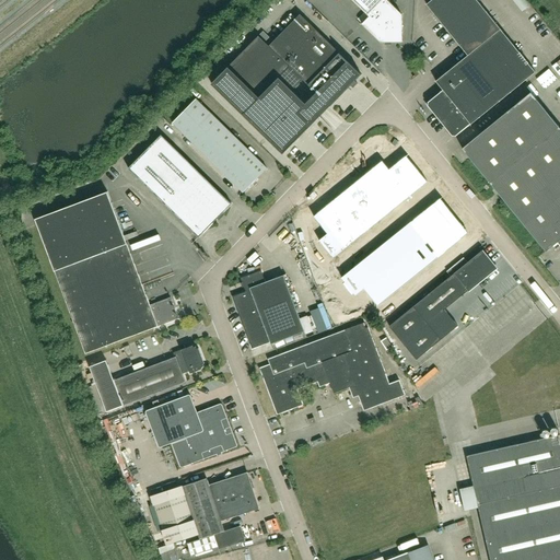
[(401,14),(386,0),(351,0),(369,16),(362,24),(381,43),(403,43),(401,14)]
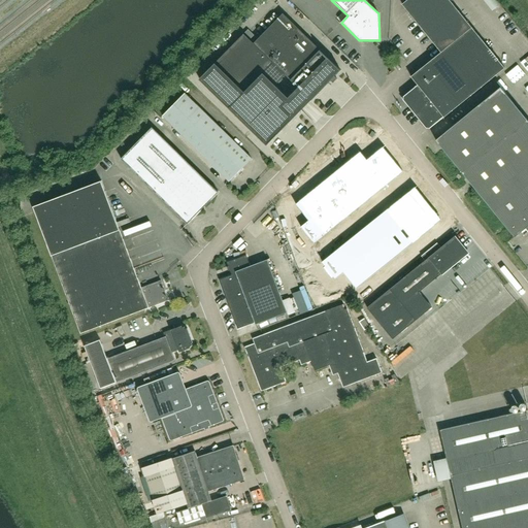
[(407,0),(402,4),(441,53),(411,76),(418,86),(409,92),(408,102),(429,129),(443,118),(504,68),(449,0),(407,0)]
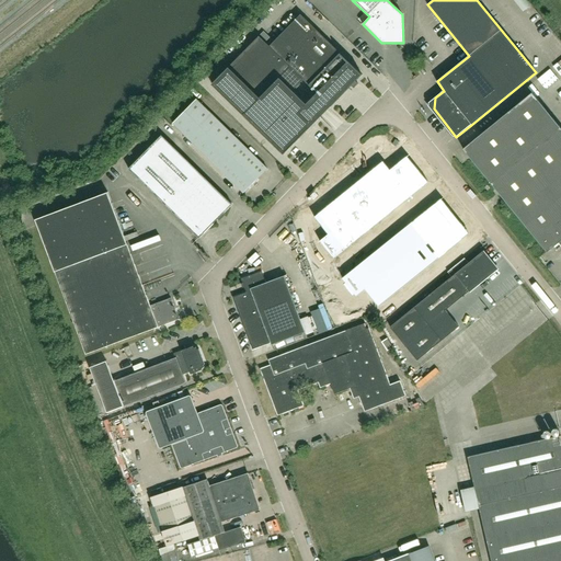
[(511,0),(521,15),(526,12),(518,0),(511,0)]
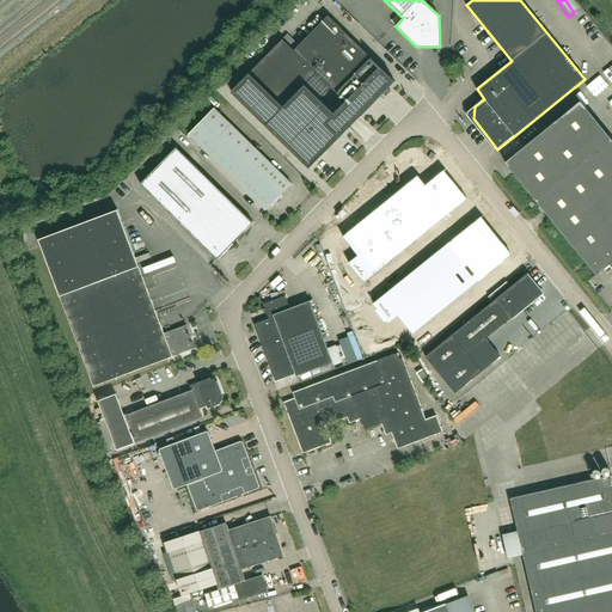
[(391,92),(387,89),(395,81),(328,16),(294,50),(282,40),(231,92),(310,169),(349,128),(360,116),(384,93),(386,97),(391,92)]
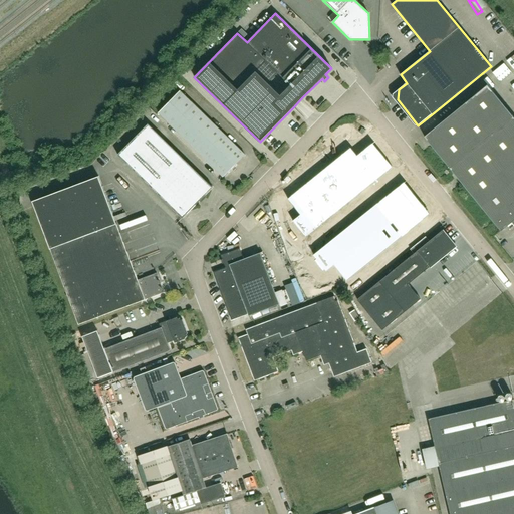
[(513,117),(487,85),(425,136),(424,137),(451,170),(462,183),(501,231),(507,226),(511,223),(513,225),(513,117)]
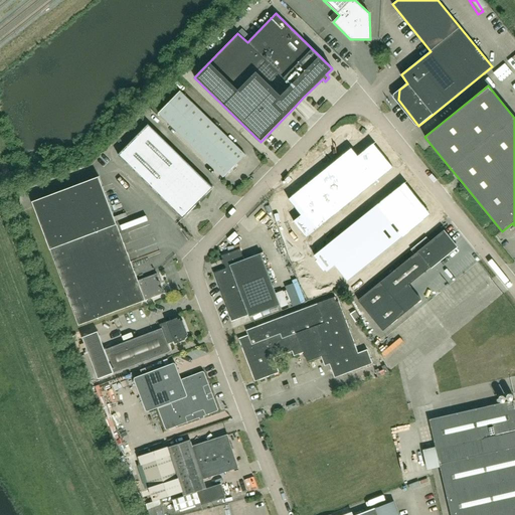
[(245,155),(180,91),(158,113),(221,175),(223,177),(229,171),(245,155)]
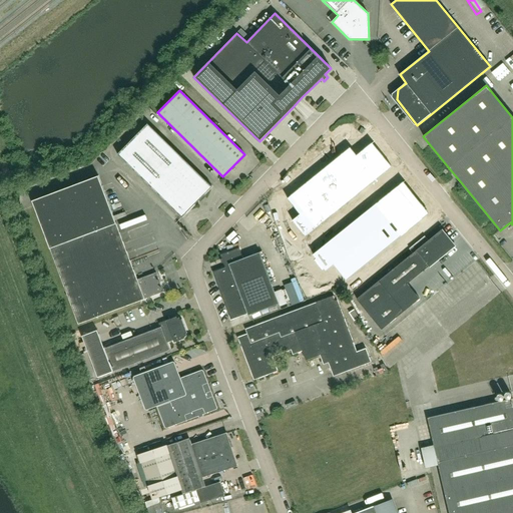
[(212,187),(147,123),(117,154),(182,217),(199,199),(203,195),(212,187)]
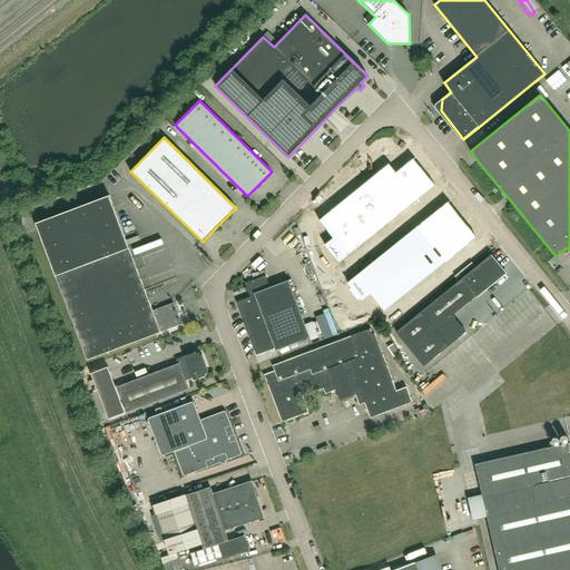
[(390,164),(320,220),(334,238),(325,245),(340,263),(435,185),(414,158),(396,173),(390,164)]
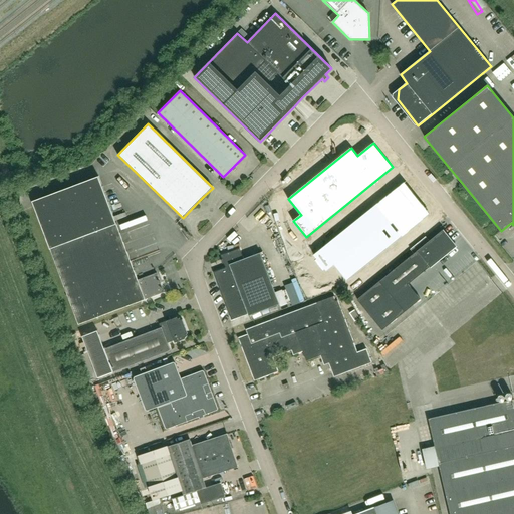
[(138,280),(98,176),(32,201),(50,249),(78,324),(164,292),(157,273),(138,280)]
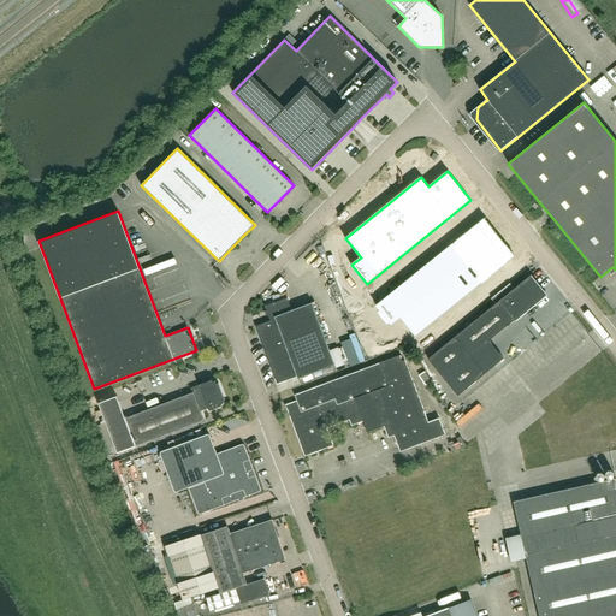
[(377,306),(391,325),(401,317),(416,336),(515,255),(485,218),(377,306)]
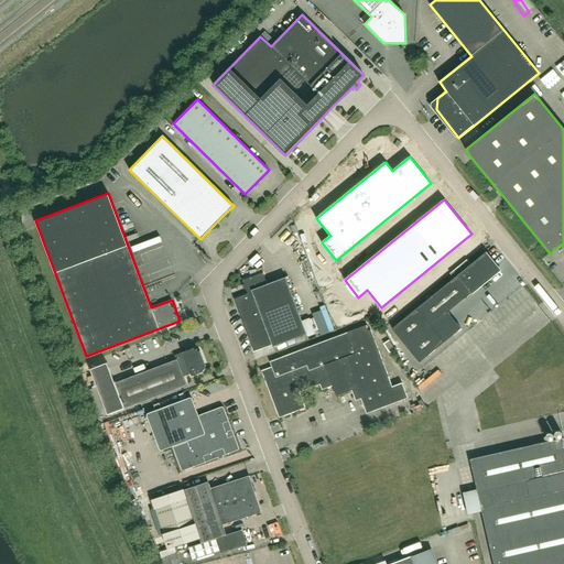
[(462,328),(447,312),(499,270),(486,255),(477,262),(476,261),(467,268),(468,270),(459,277),(458,274),(392,328),(420,362),(462,328)]
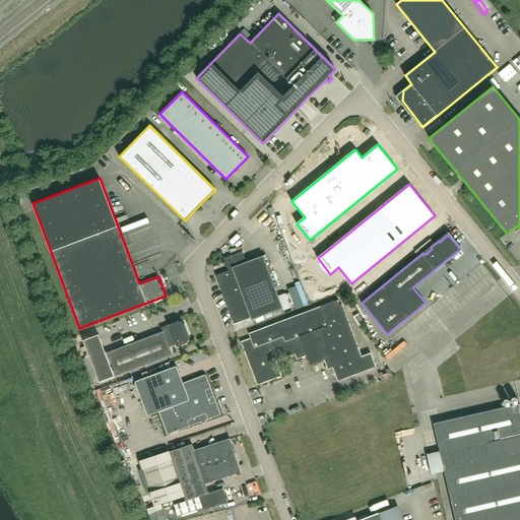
[(278,296),(265,260),(263,256),(251,260),(247,262),(244,255),(243,252),(223,258),(224,260),(229,270),(215,275),(223,295),(225,294),(229,302),(226,303),(234,324),(251,318),(252,320),(283,308),(278,296)]
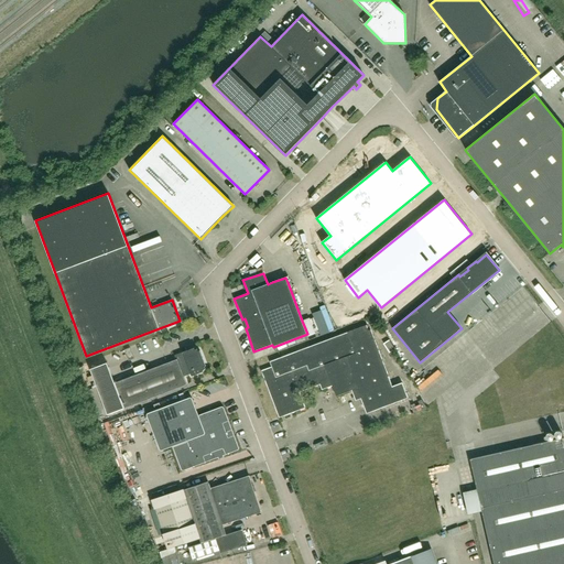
[(310,317),(302,321),(307,334),(308,336),(316,334),(310,317)]
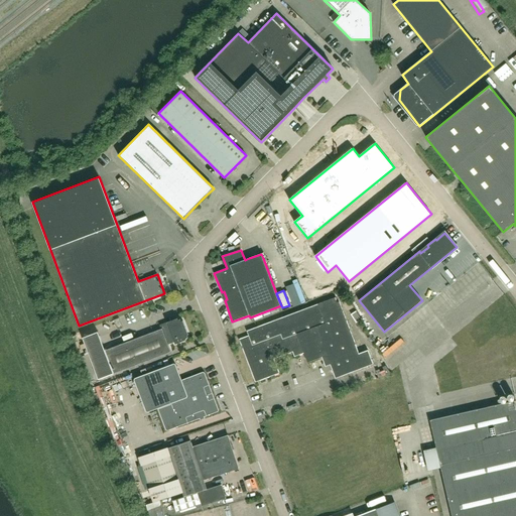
[(356,345),(340,301),(337,302),(336,297),(304,309),(276,319),(247,331),(249,336),(239,339),(255,382),(279,373),(274,359),(293,352),(294,357),(304,353),(307,363),(321,358),(326,367),(331,365),(336,378),(373,364),(368,350),(359,354),(356,345)]
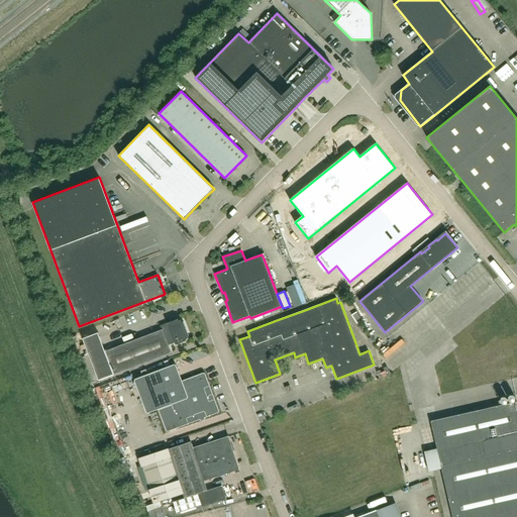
[(365,309),(359,313),(366,322),(371,319),(365,309)]
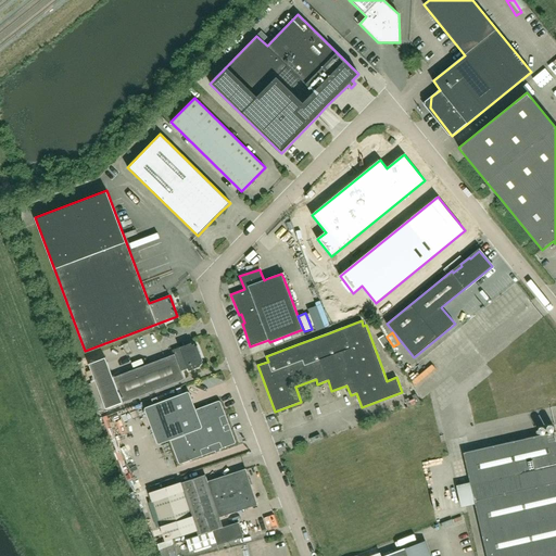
[(133,354),(128,342),(122,345),(124,351),(125,351),(127,356),(133,354)]
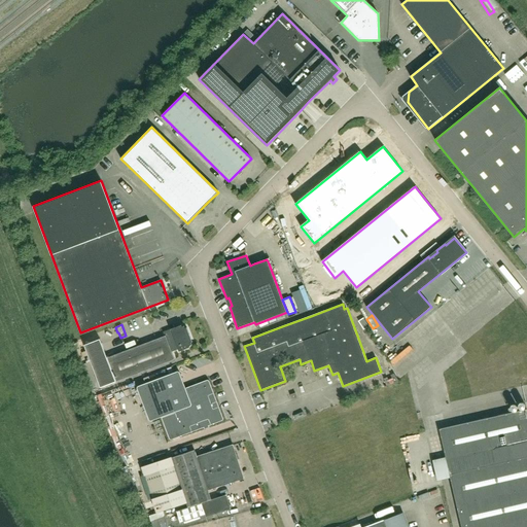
[(116,382),(175,359),(172,352),(178,350),(179,351),(189,347),(189,346),(191,345),(190,343),(192,342),(187,327),(186,328),(185,325),(182,326),(181,325),(179,326),(164,332),(165,336),(107,358),(100,339),(84,345),(101,387),(116,382)]
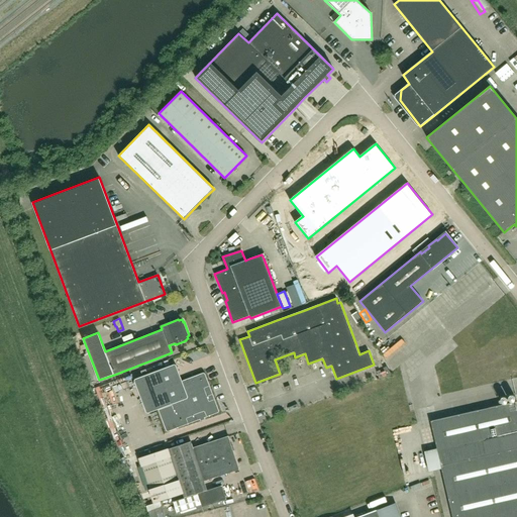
[(219,411),(205,374),(205,373),(203,373),(182,381),(176,365),(174,365),(170,366),(166,368),(135,379),(134,380),(134,381),(146,412),(147,413),(148,413),(159,409),(166,430),(167,430),(168,431),(169,431),(218,413),(219,412),(219,411)]
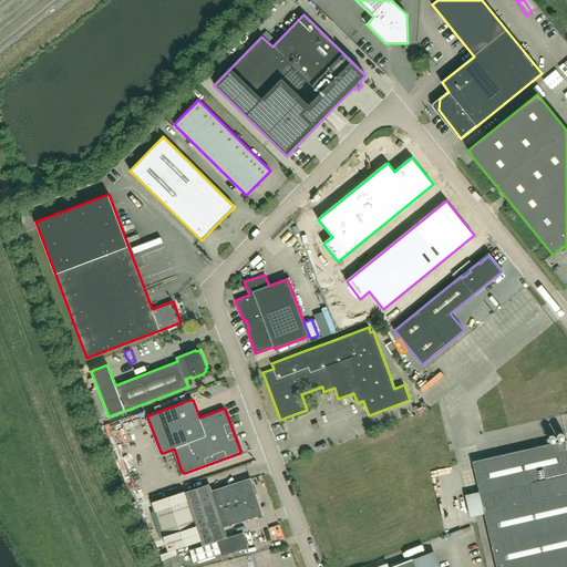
[(129,435),(130,442),(143,439),(136,418),(115,423),(116,426),(104,430),(107,441),(129,435)]
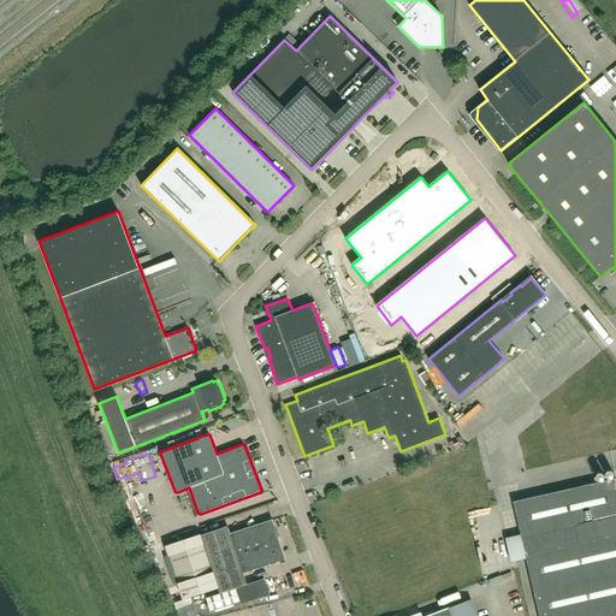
[(615,615),(615,480),(615,478),(513,502),(521,534),(507,538),(513,562),(526,558),(538,615),(615,615)]
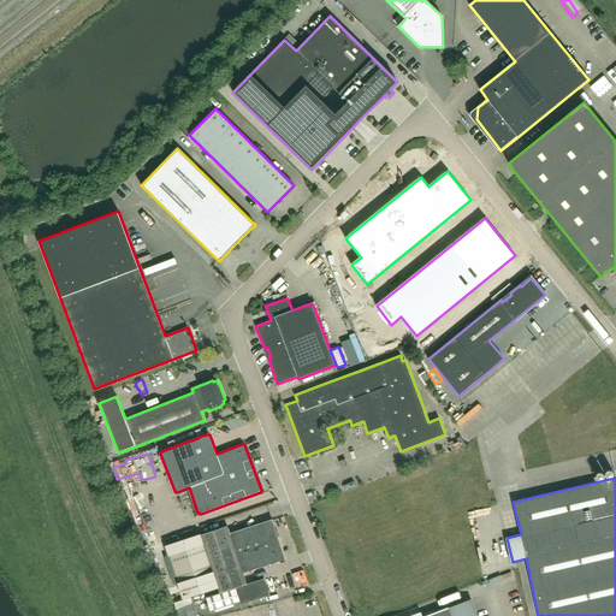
[(146,486),(122,493),(126,508),(149,501),(146,486)]
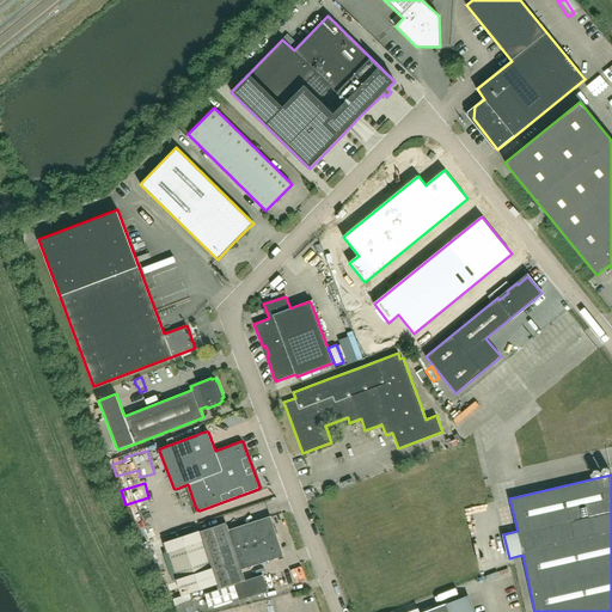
[(200,531),(166,543),(183,597),(218,585),(219,589),(204,593),(209,607),(238,598),(239,600),(268,591),(263,575),(245,581),(242,569),(283,556),(270,516),(228,531),(226,524),(200,531)]
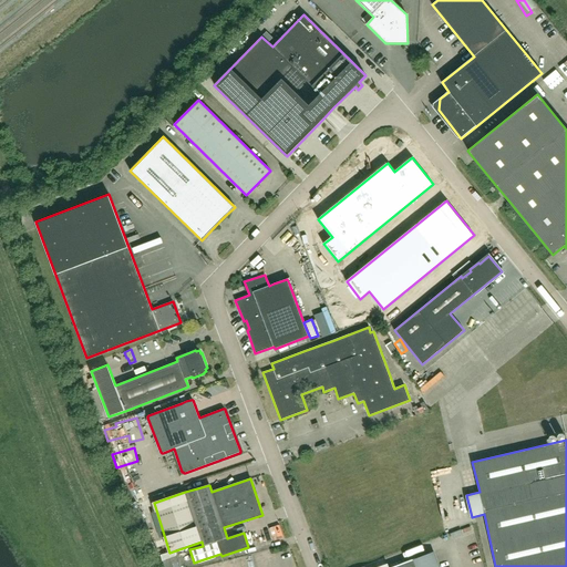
[(457,523),(454,504),(443,507),(446,525),(457,523)]
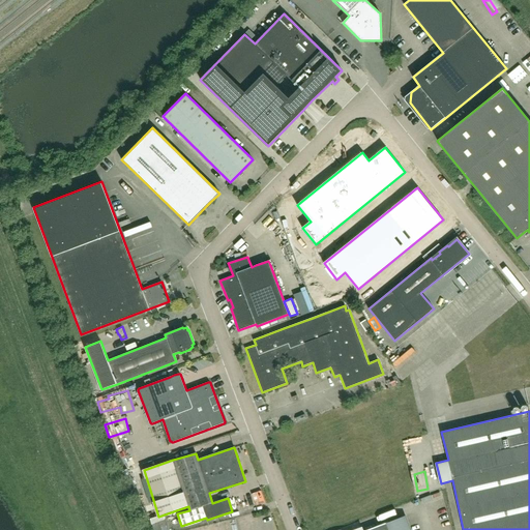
[(169,529),(165,516),(151,521),(154,529),(169,529)]
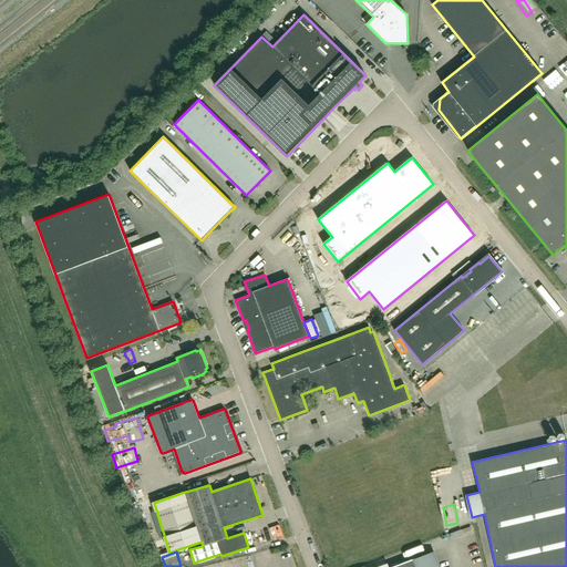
[(437,566),(433,553),(416,559),(416,558),(391,566),(437,566)]
